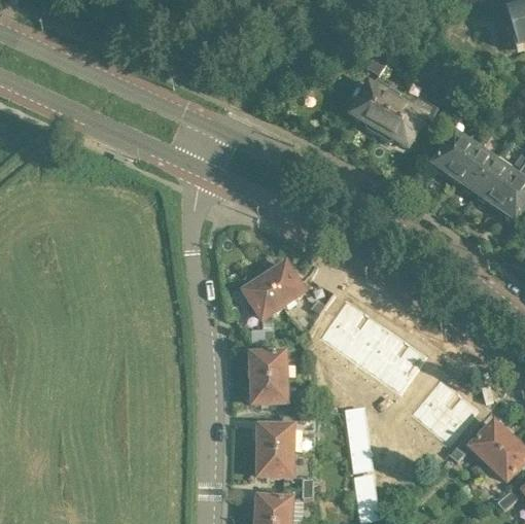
[(524,3),(503,9),(516,53),(524,49),(524,3)]
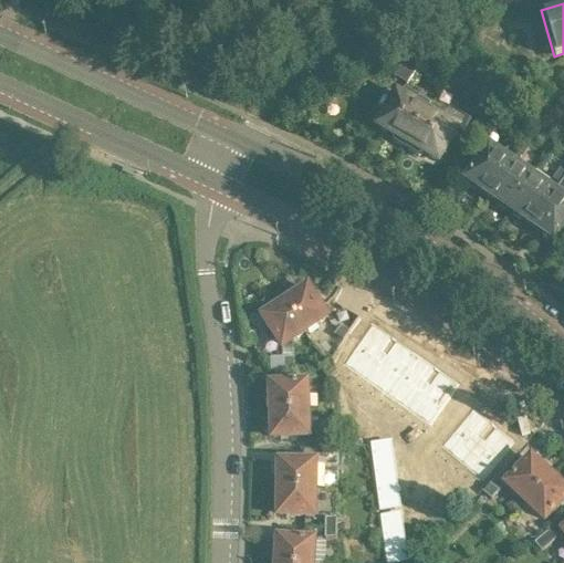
[(392,73),(405,81),(419,55),(406,48),(392,73)]
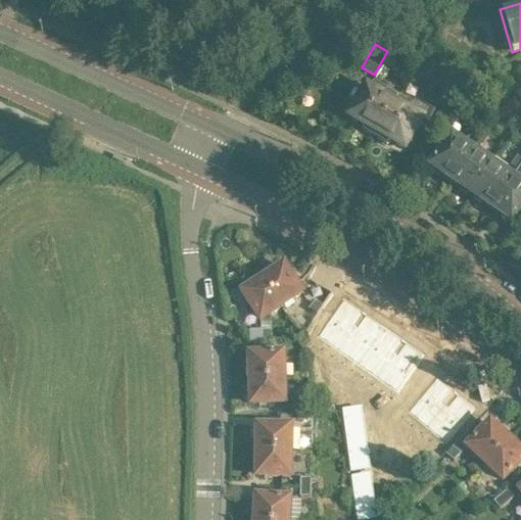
[(372,136),(397,93),(372,78),(367,86),(365,84),(346,115),(361,125),(361,130),(372,136)]
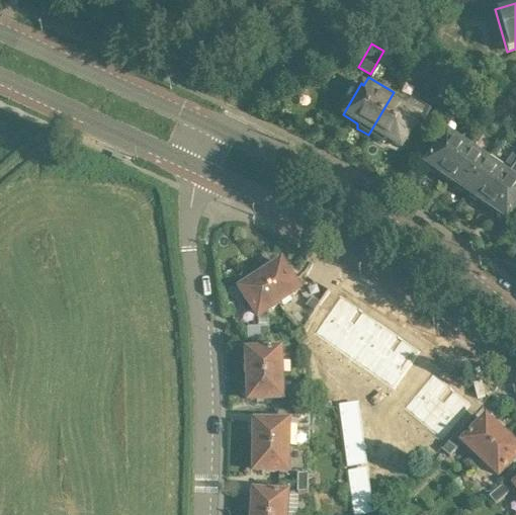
[(394,92),(368,135),(379,142),(385,140),(400,148),(418,117),(422,119),(429,108),(410,97),(407,99),(394,92)]
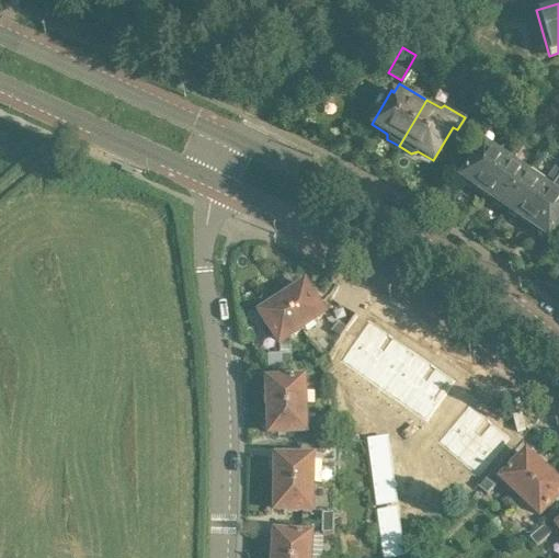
[(472,111),(469,116),(479,123),(482,116),(472,111)]
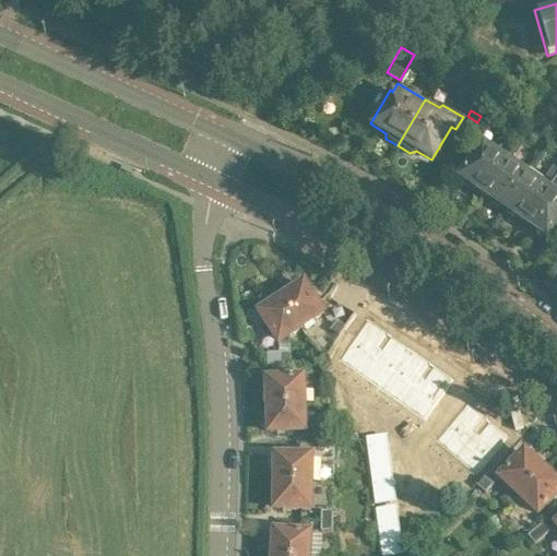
[(500,145),(508,151),(517,139),(508,133),(500,145)]
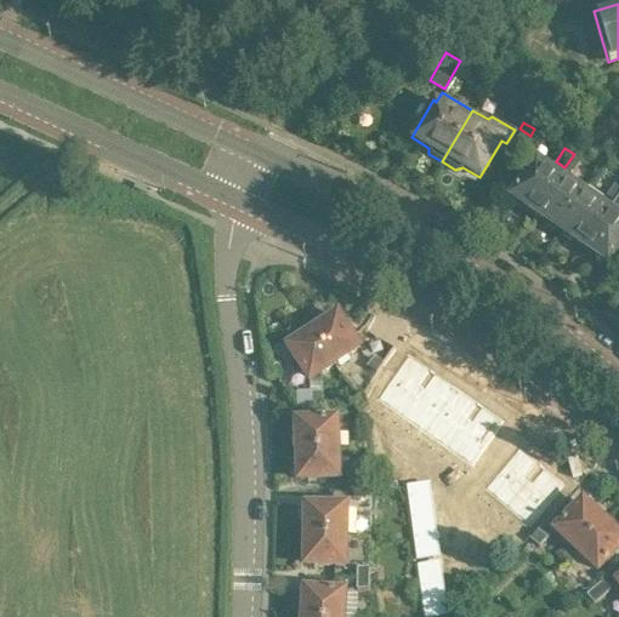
[(583,160),(574,154),(564,167),(574,173),(583,160)]
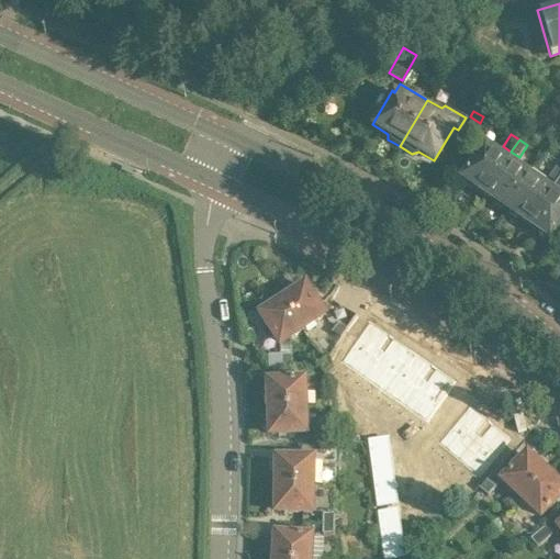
[(482,192),(506,158),(484,143),(460,178),(462,179),(463,183),(468,187),(473,186),(482,192)]
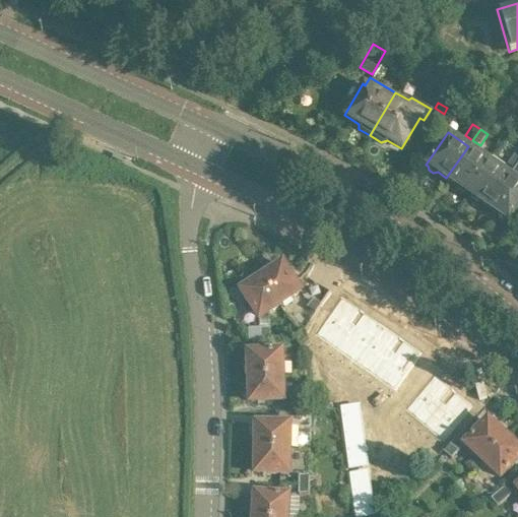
[(489,159),(468,146),(446,178),(455,184),(455,188),(460,191),(464,190),(466,192),(489,159)]
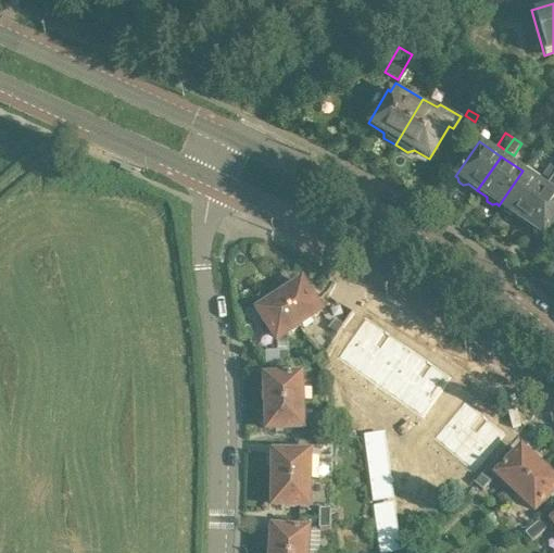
[(548,178),(553,168),(553,165),(548,161),(540,173),(548,178)]
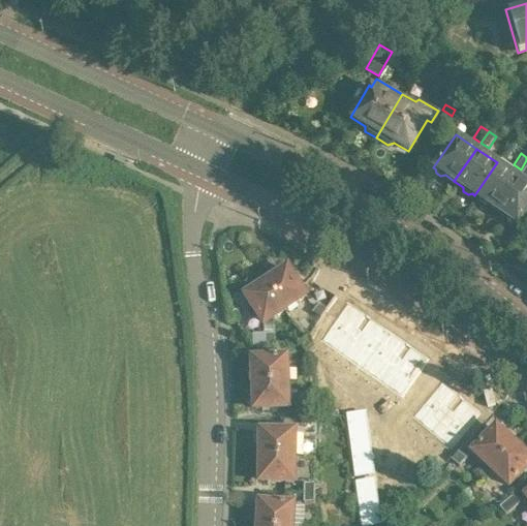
[(486,203),(495,210),(517,177),(497,162),(474,195),(475,196),(476,200),(482,204),(486,203)]
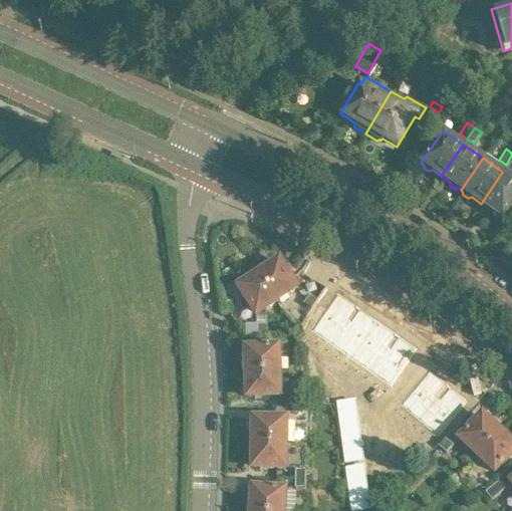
[(511,201),(511,178),(511,177),(511,158),(502,172),(481,204),(489,209),(490,213),(495,216),(498,216),(501,217),(511,201)]
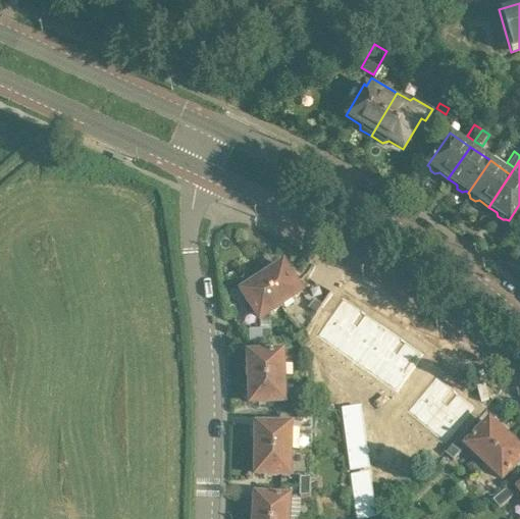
[(451,213),(458,204),(450,198),(443,208),(451,213)]
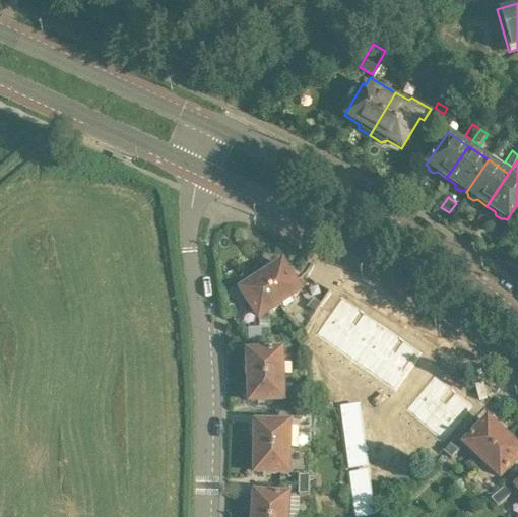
[(280,262),(260,276),(278,303),(299,289),(280,262)]
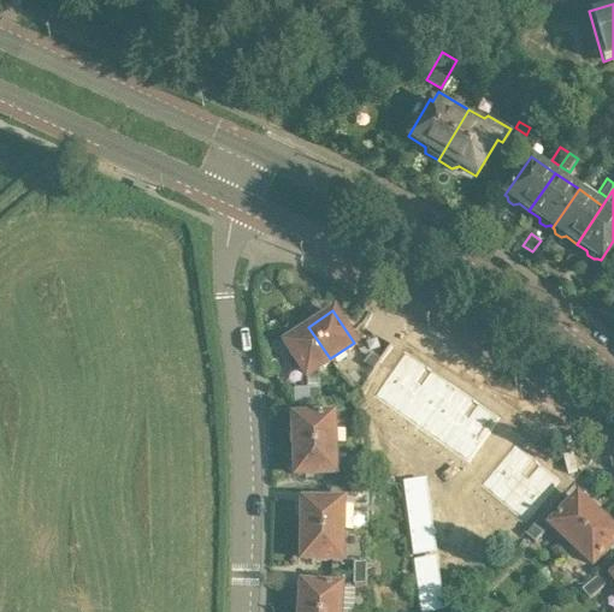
[(306,375),(330,358),(308,327),(284,343),(306,375)]
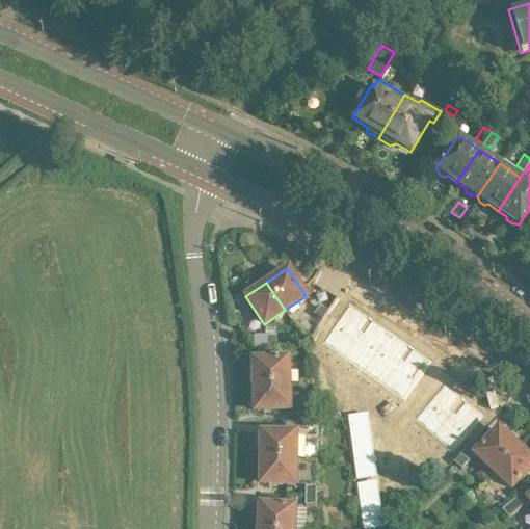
[(350,299),(322,337),(343,351),(365,323),(361,320),(367,312),(350,299)]
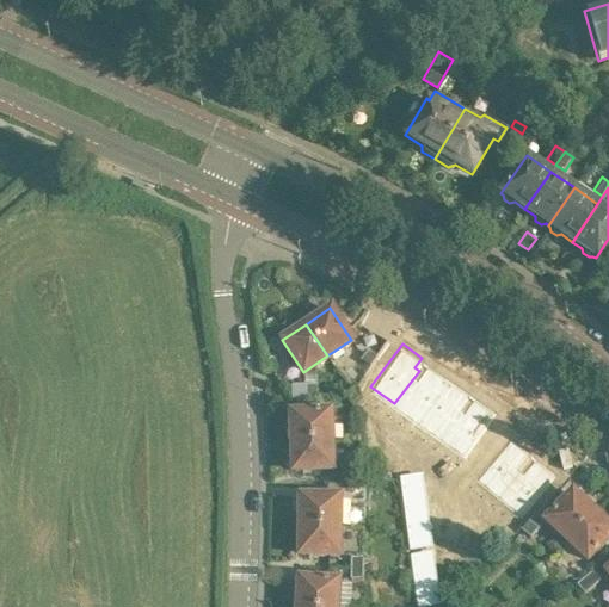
[(365,351),(352,369),(362,376),(363,373),(374,359),(375,358),(365,351)]
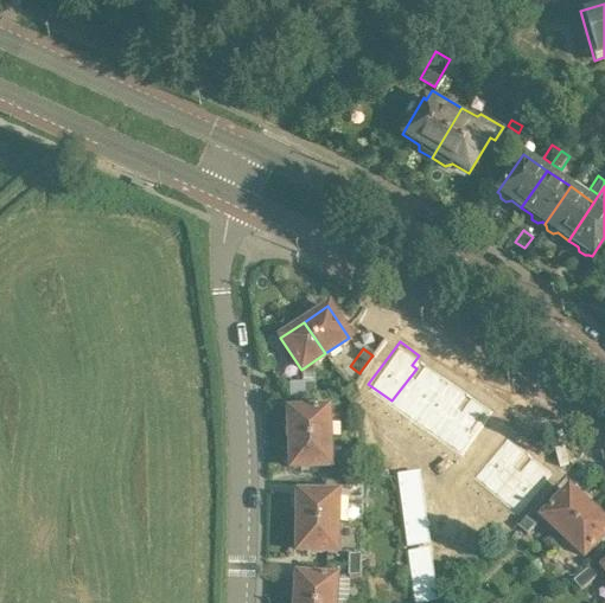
[(416,369),(392,401),(414,417),(445,376),(428,363),(421,372),(416,369)]
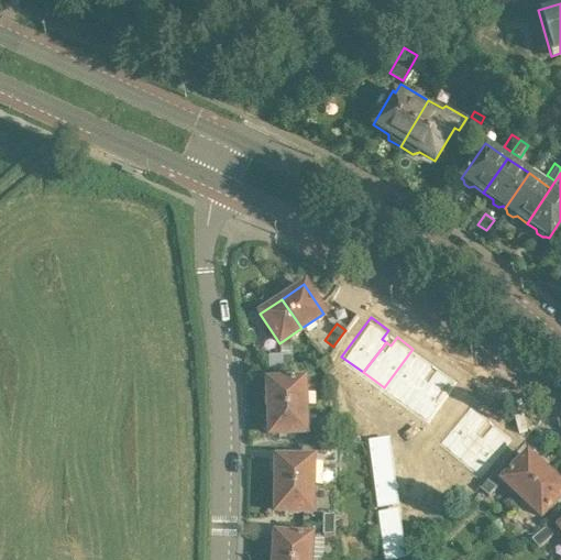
[(413,349),(384,387),(404,404),(427,373),(424,370),(429,361),(413,349)]
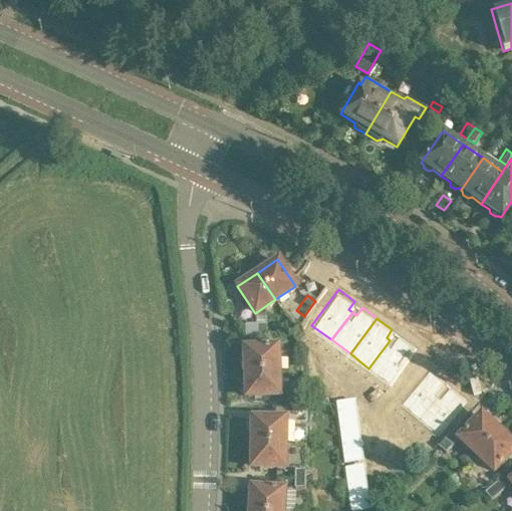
[(255,322),(244,323),(244,332),(256,332),(255,322)]
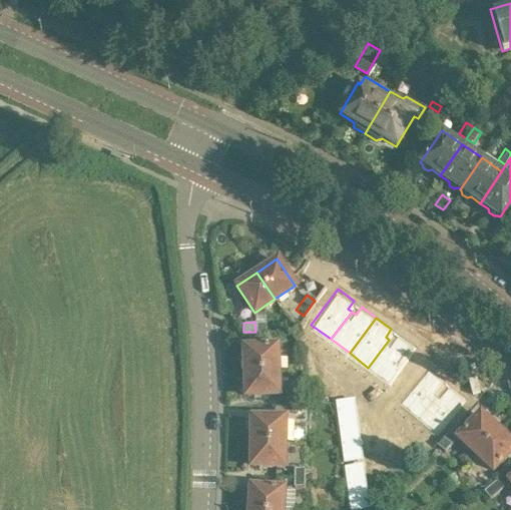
[(264,322),(254,322),(256,332),(265,332),(264,322)]
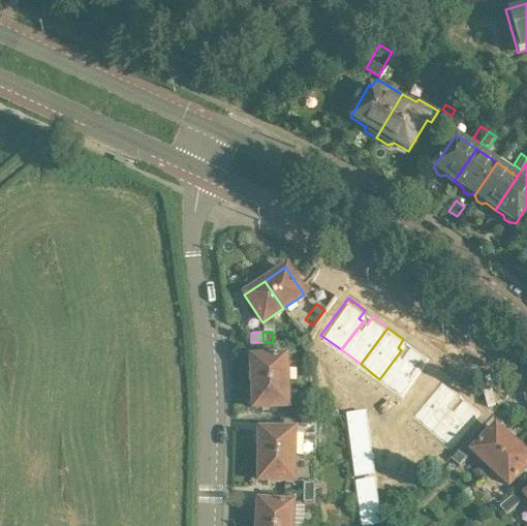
[(297,341),(302,349),(311,344),(306,335),(297,341)]
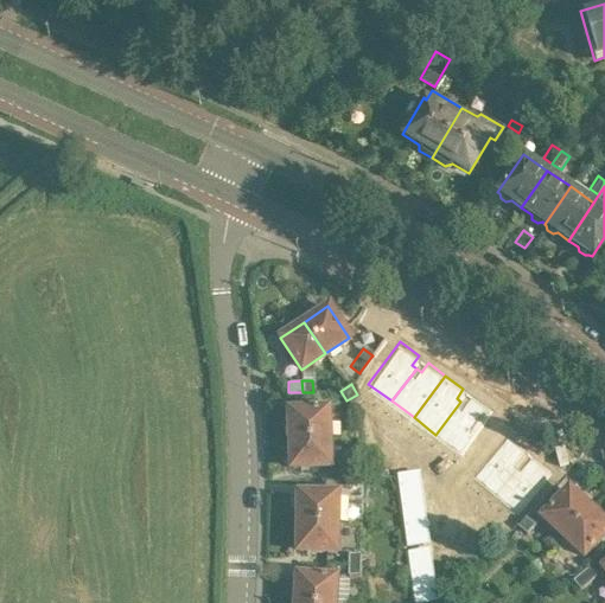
[(460,402),(435,435),(459,451),(491,410),(472,396),(465,405),(460,402)]
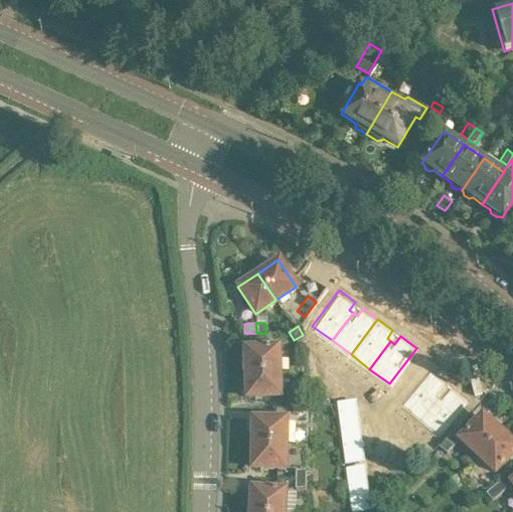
[(245,372),(278,371),(277,346),(244,348),(245,372)]
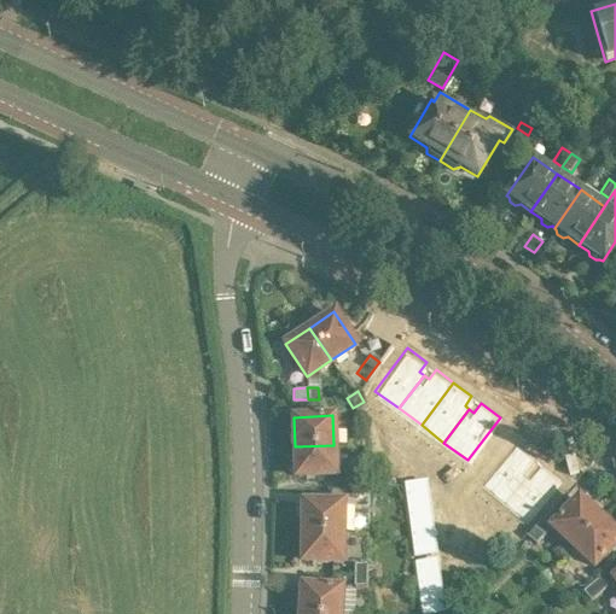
[(513,443),(480,484),(503,502),(529,469),(524,466),(532,457),(513,443)]
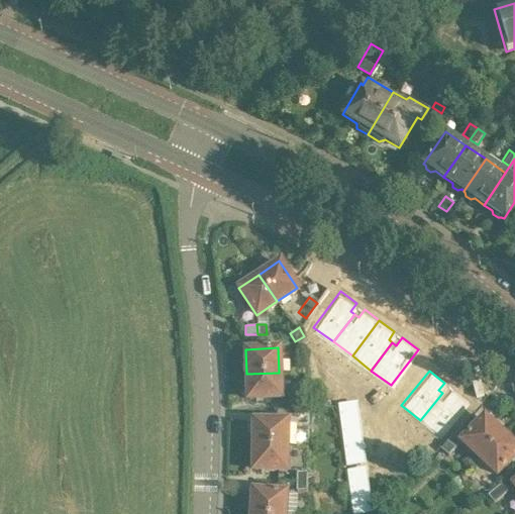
[(280,397),(279,373),(246,374),(247,398),(280,397)]
